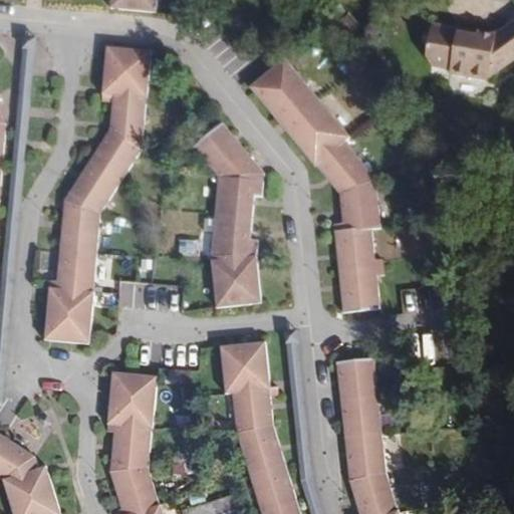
[(109,0),(110,0),(117,0),(116,8),(154,11),(154,0),(109,0)]
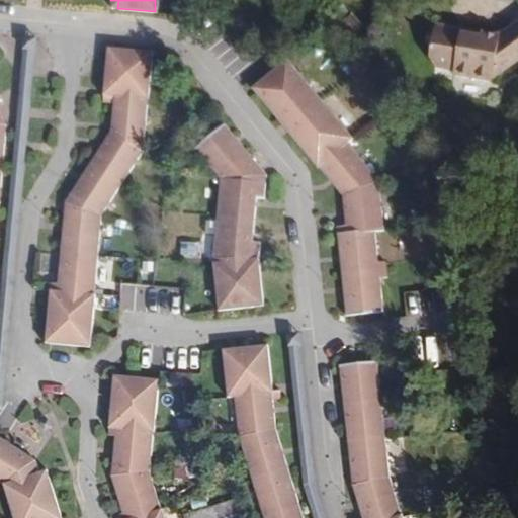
[(457,28),(430,23),(425,57),(430,64),(449,67),(449,72),(487,78),(517,55),(517,16),(494,34),(475,31),(475,34),(457,31),(457,28)]
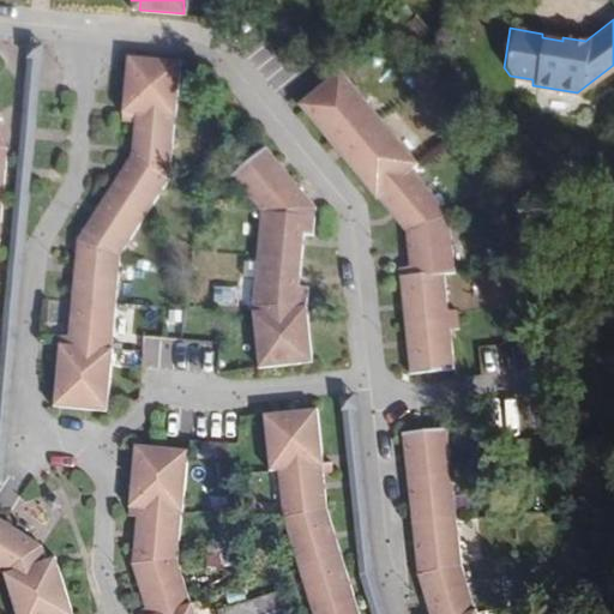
[(59,336),(52,407),(103,410),(109,348),(108,348),(118,253),(166,179),(172,118),(173,118),(179,61),(126,55),(120,124),(131,124),(128,155),(76,239),(66,336),(59,336)]
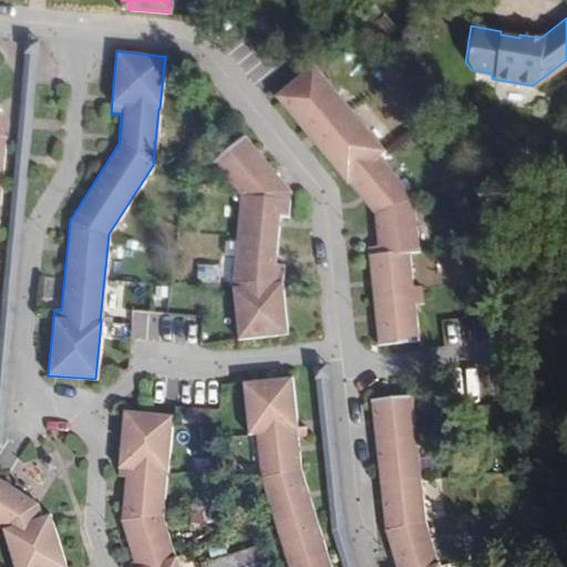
[(33,73),(34,63),(23,61),(22,72),(33,73)]
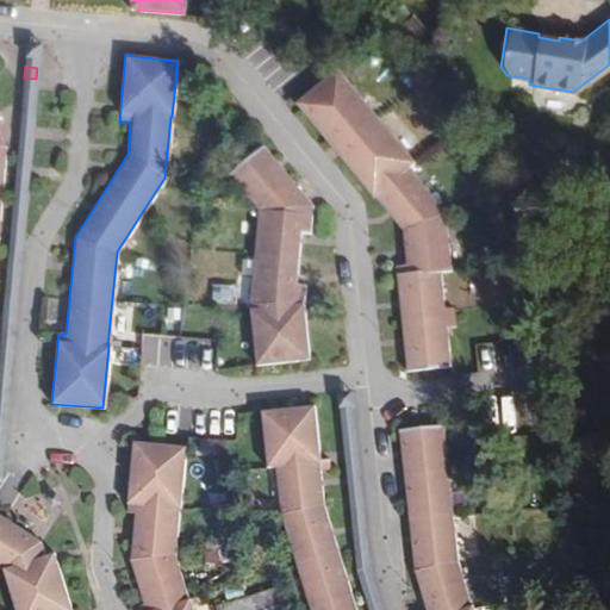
[(394,274),(403,371),(446,366),(442,329),(449,328),(448,310),(441,310),(437,271),(447,271),(441,211),(405,167),(411,162),(335,70),(293,105),(369,197),(372,195),(399,229),(404,274),(394,274)]
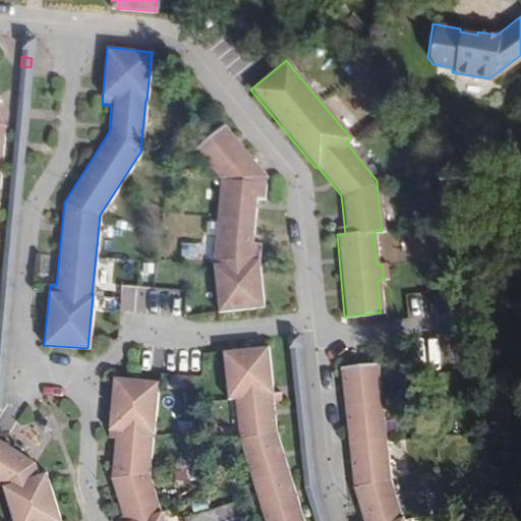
[(212,258),(217,311),(262,306),(256,264),(258,242),(250,242),(251,197),(263,197),(264,175),(223,126),(195,149),(220,178),(212,258)]
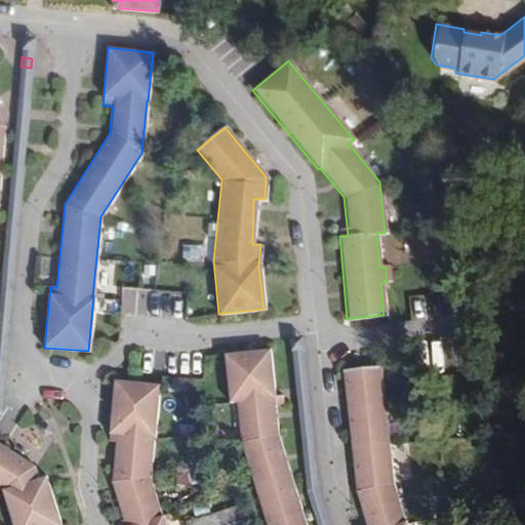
[(123,288),(122,314),(174,316),(175,290),(123,288)]
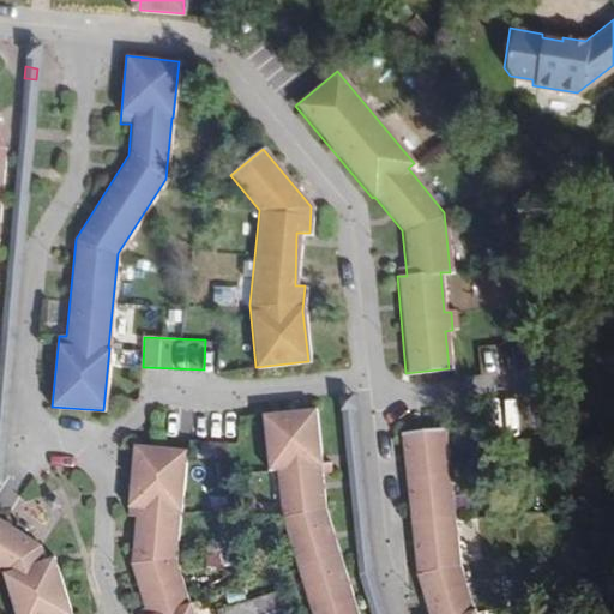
[(381,613),(357,531),(345,407),(332,407),(345,537),(368,613),(381,613)]
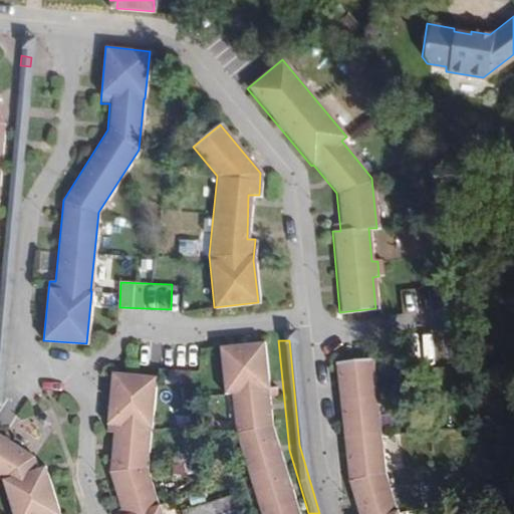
[(235,433),(259,513),(296,513),(269,422),(267,397),(273,397),(273,389),(266,389),(262,343),(218,347),(223,394),(230,394),(235,433)]
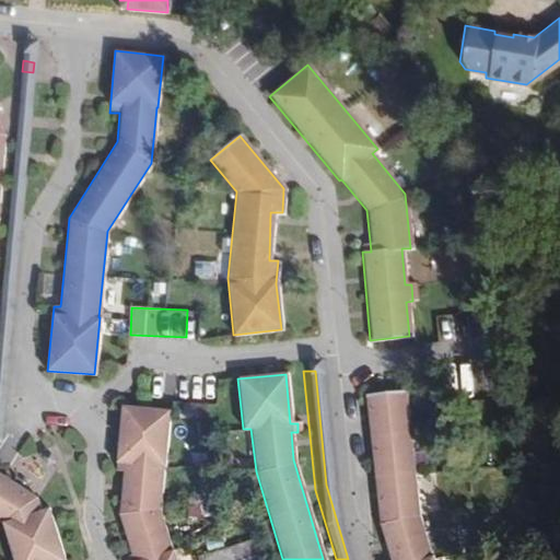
[(388,559),(430,559),(429,555),(428,556),(416,514),(408,439),(416,439),(415,422),(406,422),(403,392),(364,395),(377,522),(389,559),(388,559)]
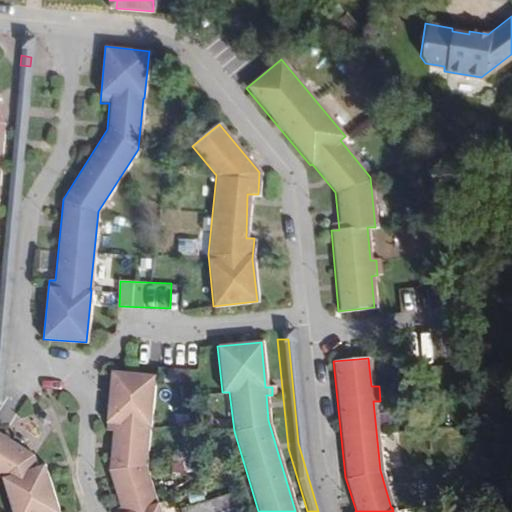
[(113,509),(113,511),(159,511),(157,502),(155,502),(144,468),(148,427),(150,427),(154,375),(110,372),(105,430),(112,431),(108,471),(119,507),(113,509)]
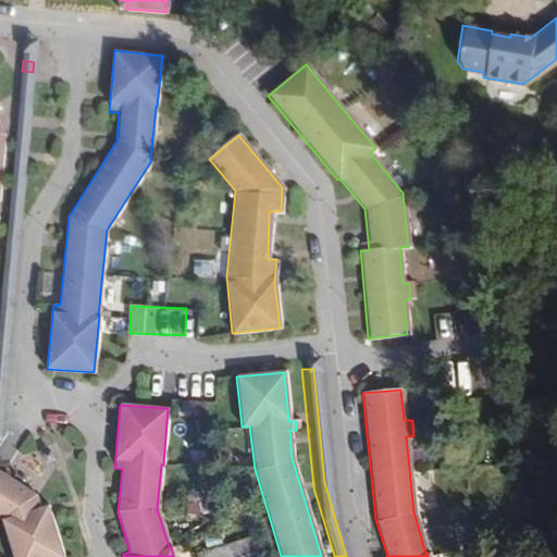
[(63,556),(50,514),(40,516),(39,507),(35,493),(0,470),(0,517),(2,519),(13,556),(63,556)]
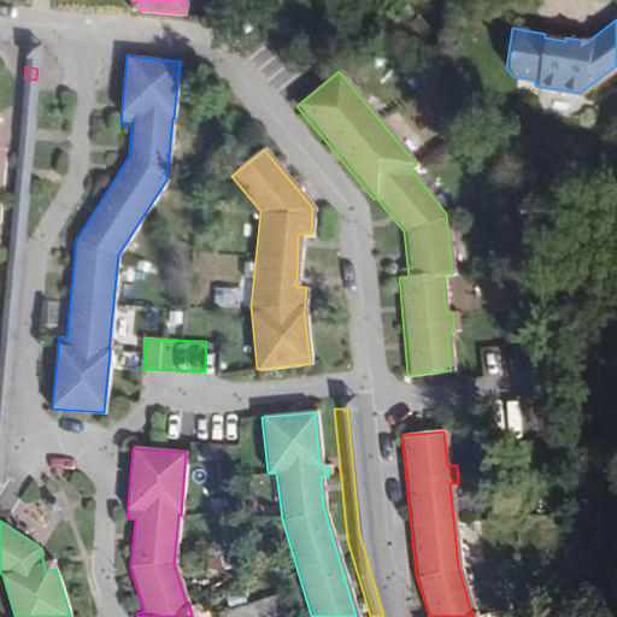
[(56,569),(53,560),(43,562),(45,571),(56,569)]
